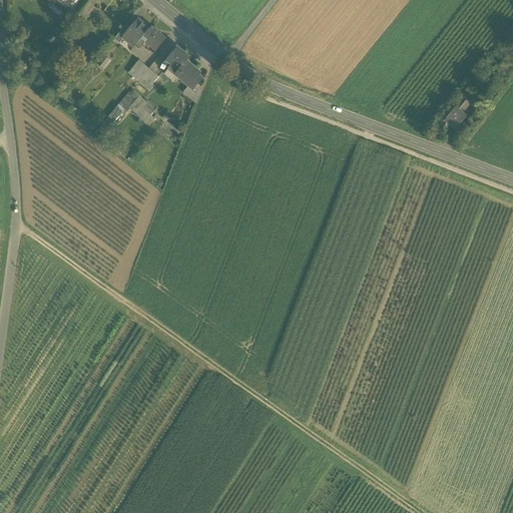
[(70,2),(67,0),(47,0),(58,9),(62,12),(70,2)]
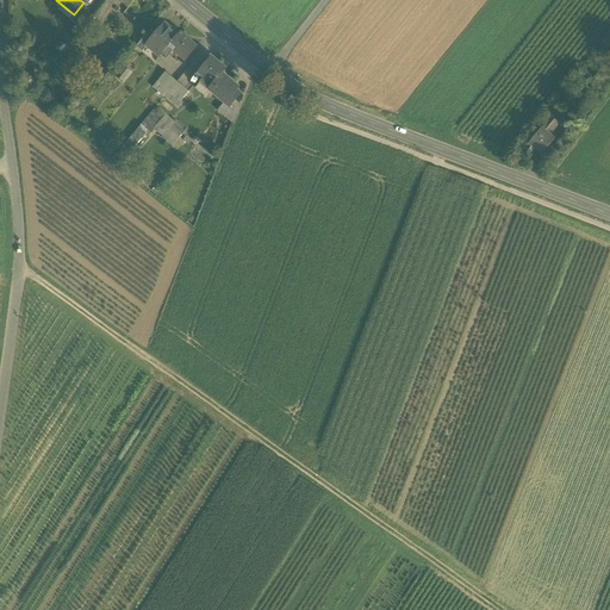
[(70,19),(76,25),(92,6),(86,0),(83,2),(74,14),(70,19)]
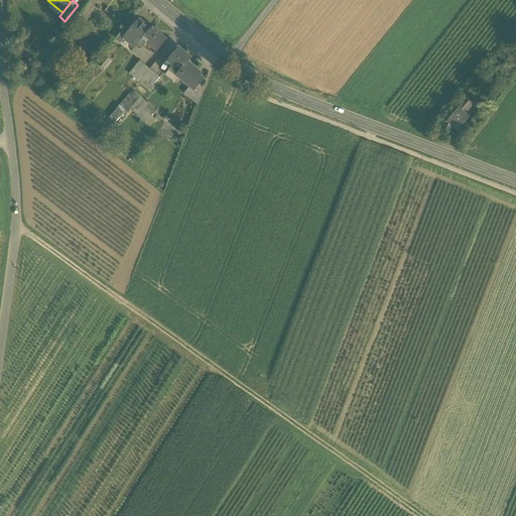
[(114,0),(110,6),(115,10),(122,0),(114,0)]
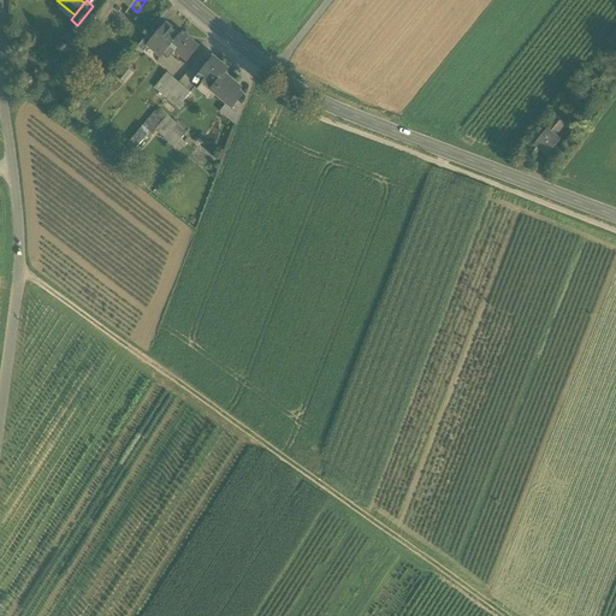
[(164,54),(169,47),(178,36),(165,25),(158,35),(148,46),(149,46),(161,57),(164,54)]
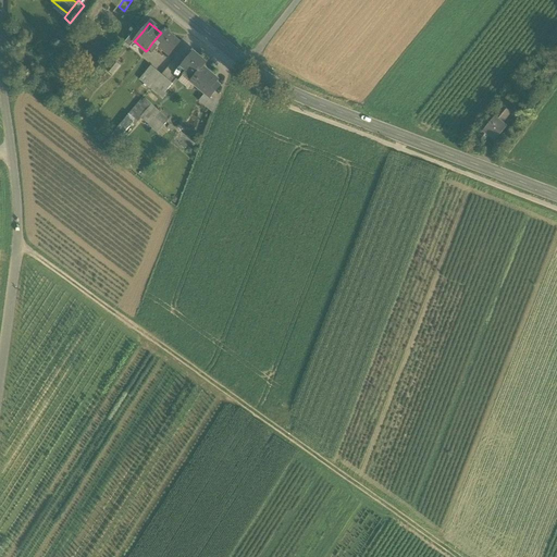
[(124,42),(131,47),(135,41),(134,41),(143,32),(137,27),(124,42)]
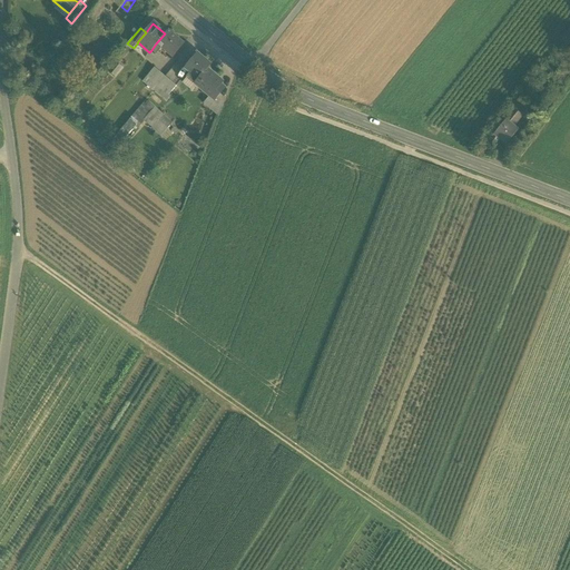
[(168,30),(165,33),(156,43),(161,48),(173,58),(184,43),(168,30)]
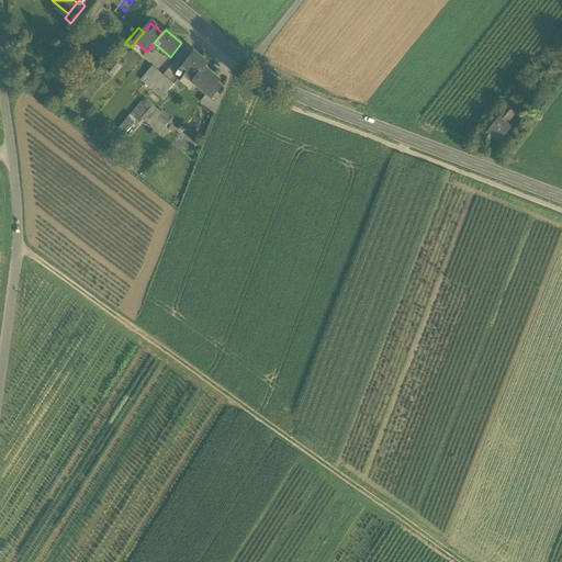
[(149,49),(154,54),(159,47),(154,43),(149,49)]
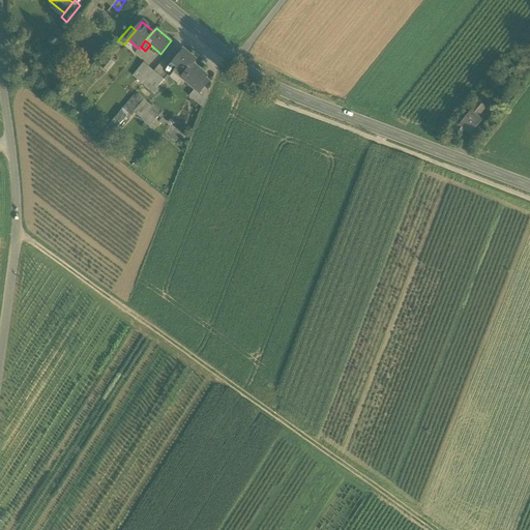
[(174,71),(183,80),(187,76),(188,77),(195,68),(192,66),(196,62),(182,51),(172,62),(177,67),(174,71)]
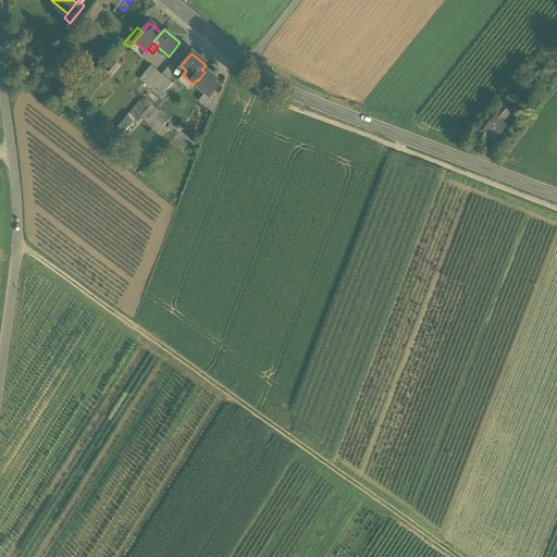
[(107,70),(112,74),(119,66),(112,62),(107,70)]
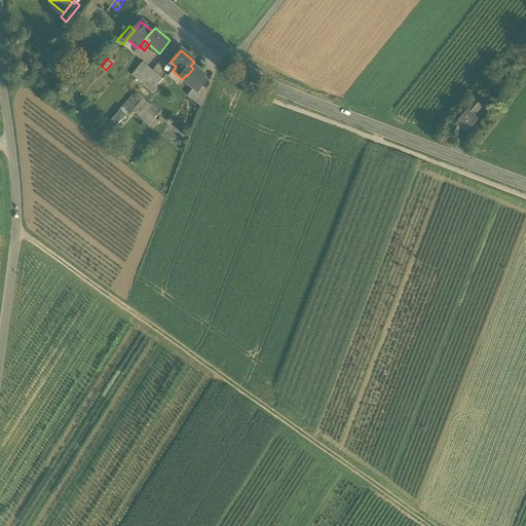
[(132,75),(137,79),(147,67),(142,63),(132,75)]
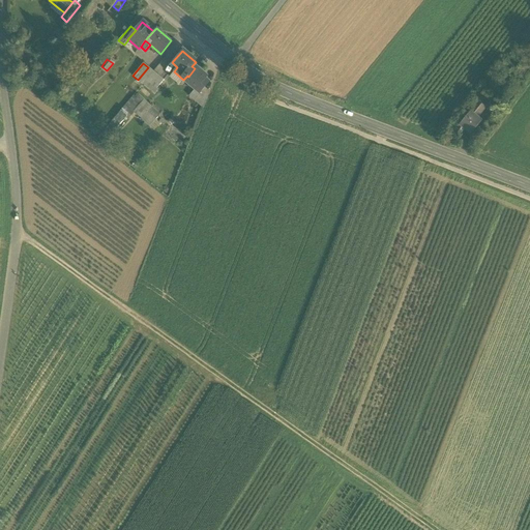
[(153,71),(148,67),(138,80),(143,85),(153,71)]
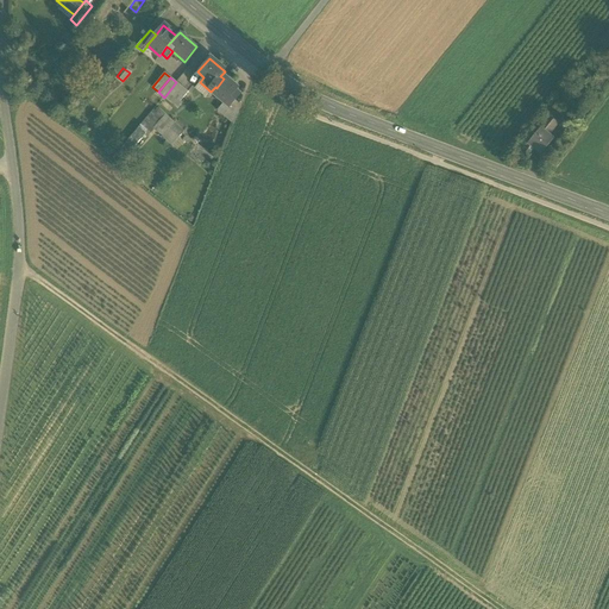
[(225,77),(224,79),(217,88),(215,87),(211,92),(230,108),(232,106),(234,104),(236,98),(232,95),(238,89),(225,77)]
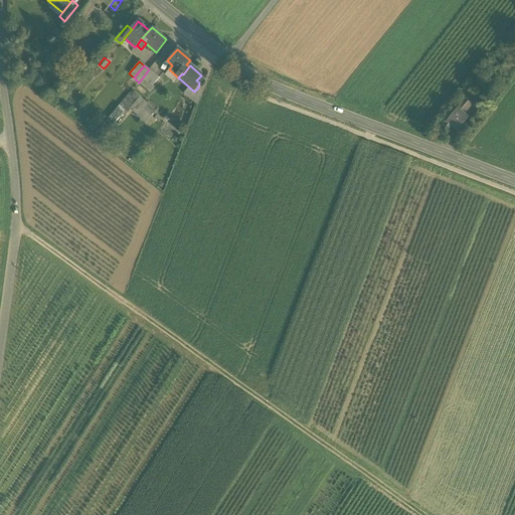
[(160,78),(149,69),(139,82),(150,91),(160,78)]
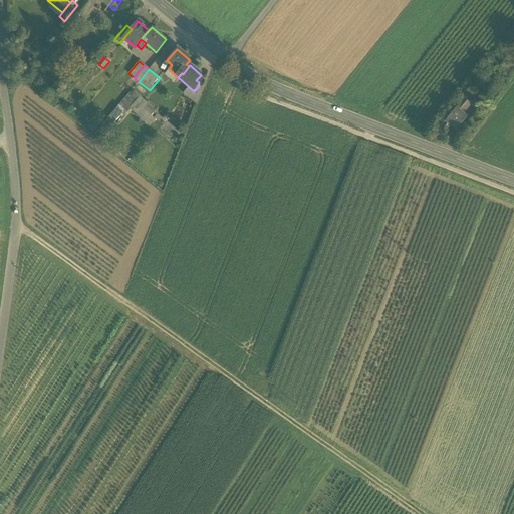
[(458,94),(464,99),(470,103),(476,95),(464,85),(458,94)]
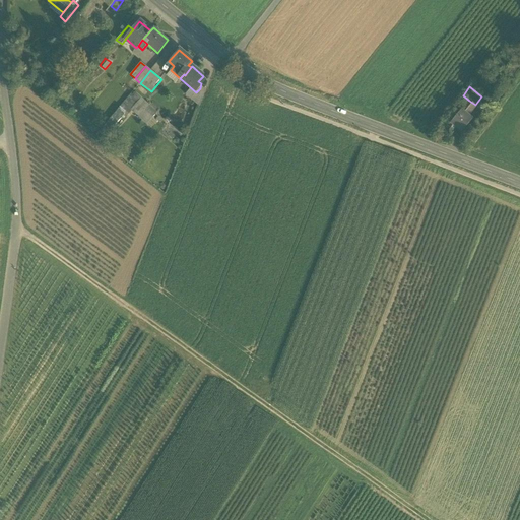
[(188,102),(198,111),(203,95),(198,90),(196,92),(188,102)]
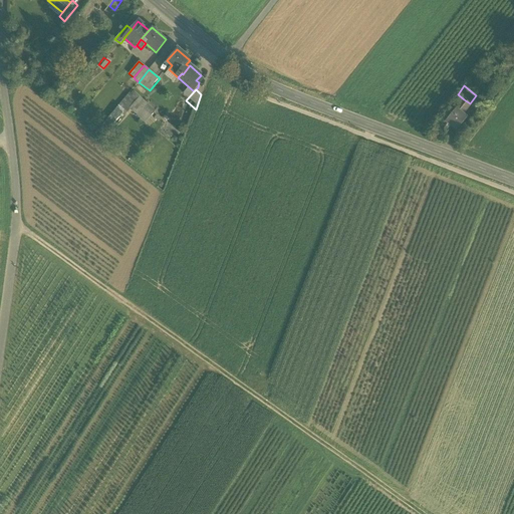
[(462,113),(470,103),(464,99),(456,108),(462,113)]
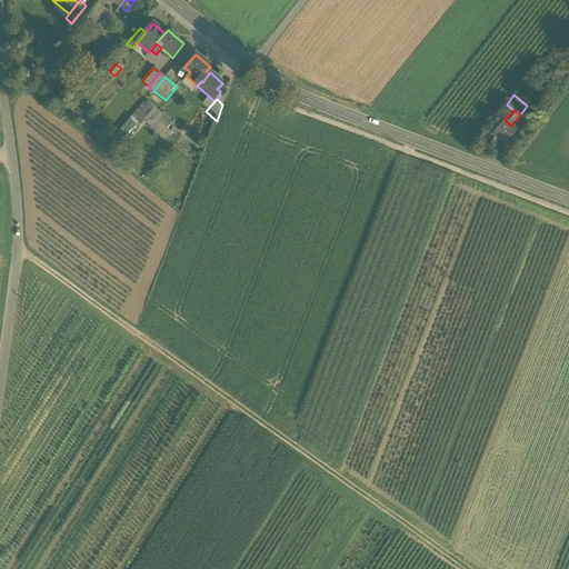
[(136,120),(140,123),(147,117),(141,112),(136,120)]
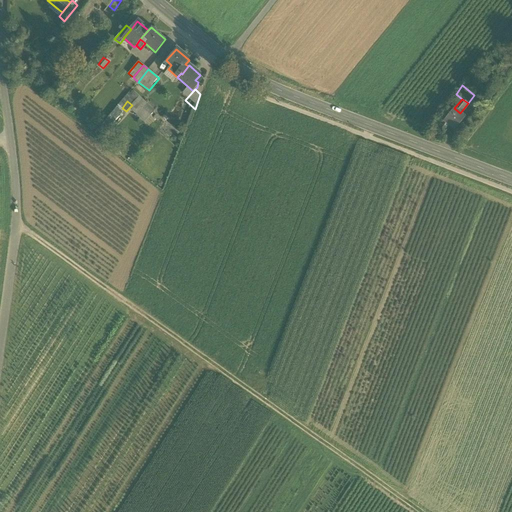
[(443,121),(454,130),(465,117),(460,113),(454,108),(443,121)]
